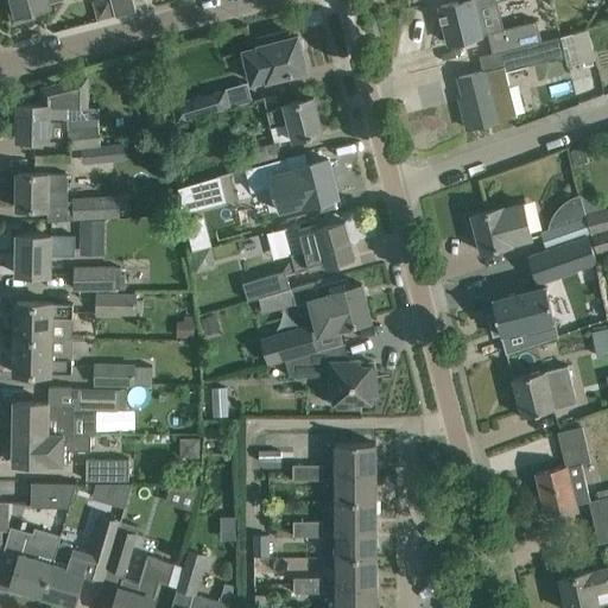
[(50,6),(49,2),(57,0),(113,0),(116,14),(135,11),(132,0),(5,0),(12,24),(43,16),(40,10),(50,6)]
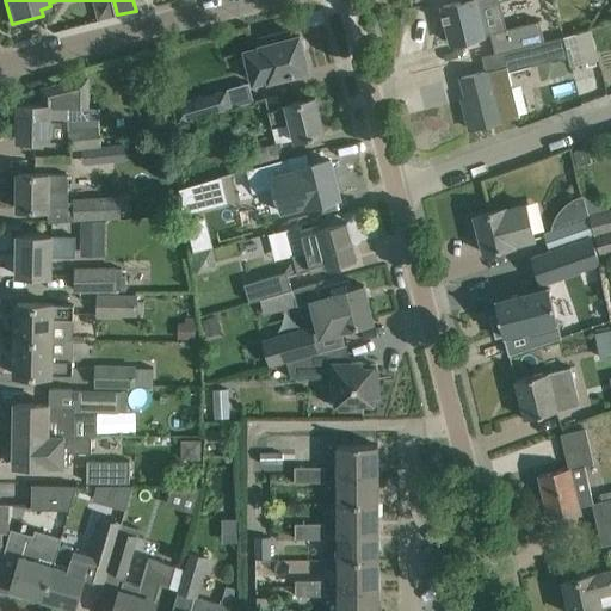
[(444,14),(442,14),(442,16),(443,16),(444,20),(443,22),(443,23),(446,22),(451,44),(483,36),(491,34),(489,32),(506,29),(500,1),(501,0),(460,0),(461,1),(442,6),(444,14)]
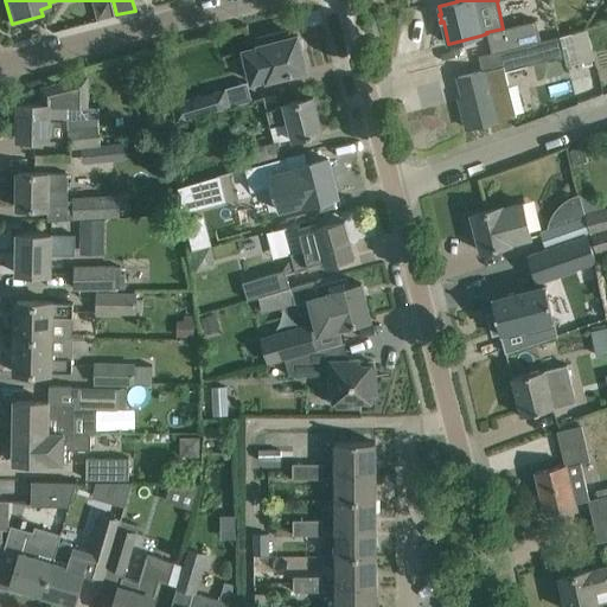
[(503,29),(486,32),(487,33),(492,53),(500,51),(505,50),(529,44),(541,40),(536,20),(503,29)]
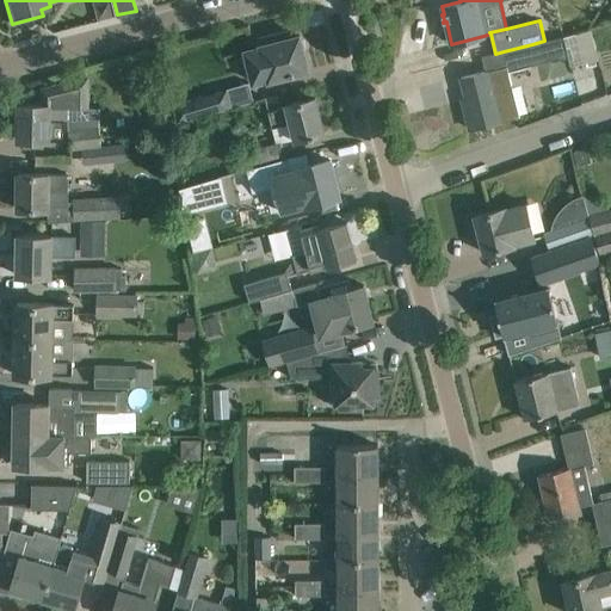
[(308,71),(300,35),(289,38),(287,31),(258,38),(260,47),(245,50),(253,82),(269,79),(269,80),(308,71)]
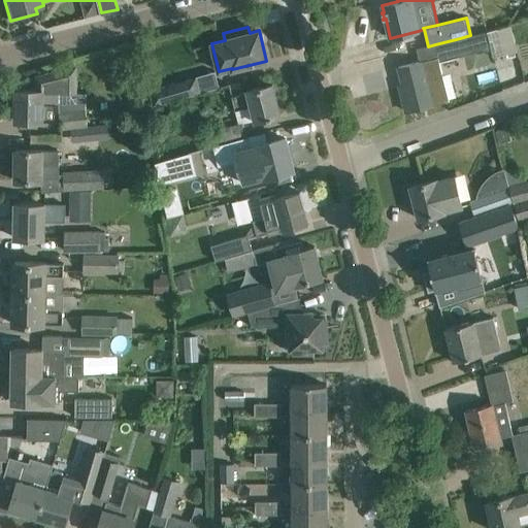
[(460,38),(439,43),(443,62),(491,50),(487,32),(487,31),(470,35),(460,38)]
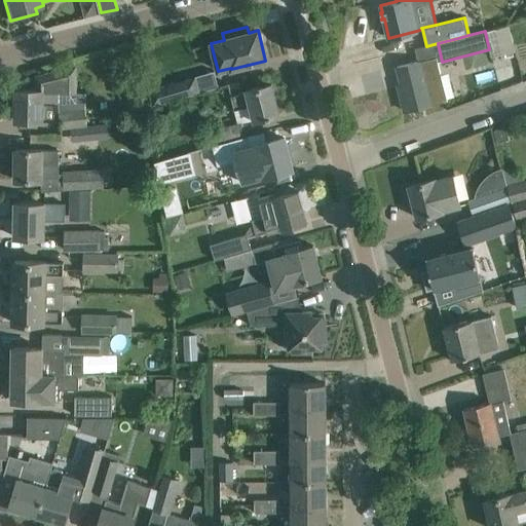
[(418,62),(397,67),(402,89),(399,89),(405,111),(447,101),(437,57),(418,62)]
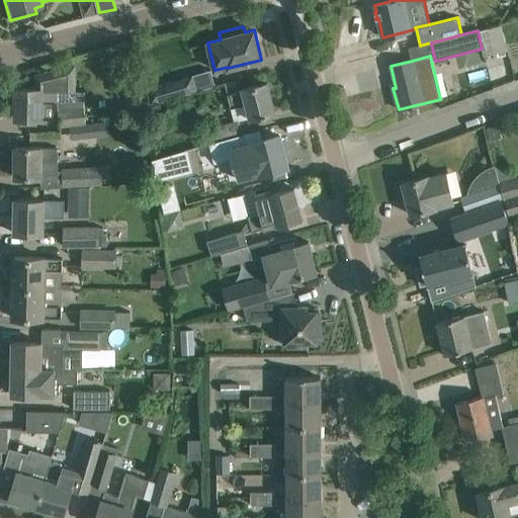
[(74,91),(74,85),(74,65),(40,74),(40,88),(16,88),(15,118),(44,119),(44,118),(59,118),(60,126),(86,123),(84,105),(57,108),(56,103),(56,91),(74,91)]
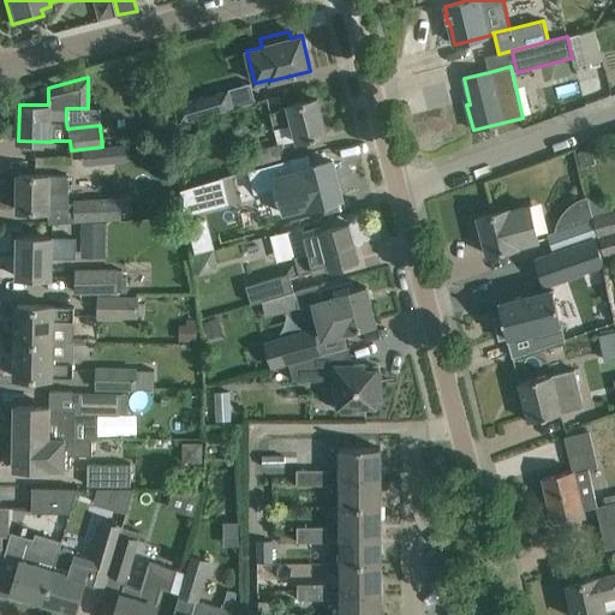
[(212,114),(207,95),(173,105),(178,124),(212,114)]
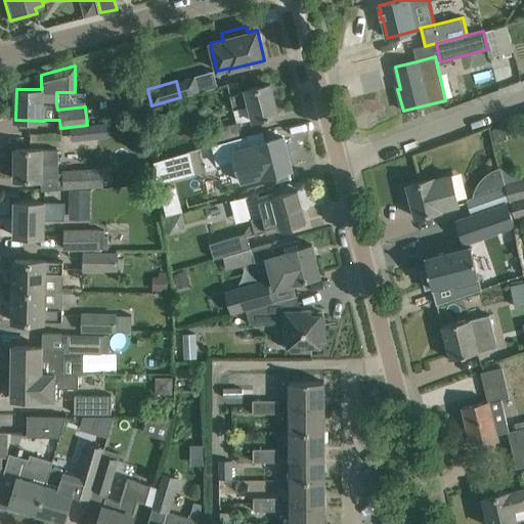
[(234,108),(237,122),(242,122),(253,119),(253,120),(265,117),(265,118),(270,117),(269,116),(278,114),(271,84),(246,90),(246,91),(235,94),(230,95),(231,103),(233,102),(234,108)]
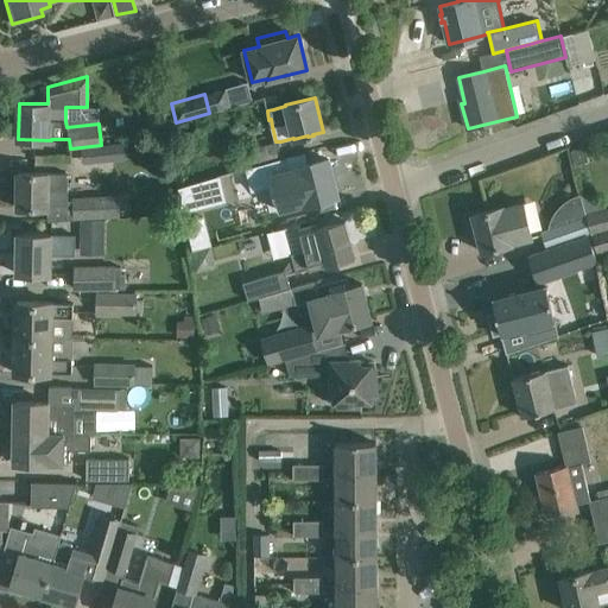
[(164,128),(152,120),(145,130),(157,138),(164,128)]
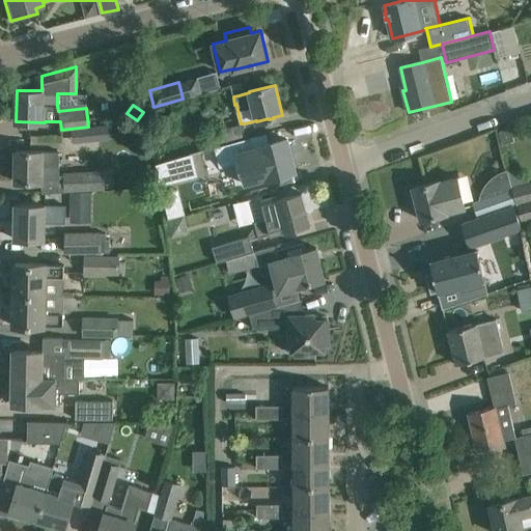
[(210,141),(202,143),(204,149),(217,146),(248,137),(245,123),(241,123),(213,131),(207,133),(210,141)]
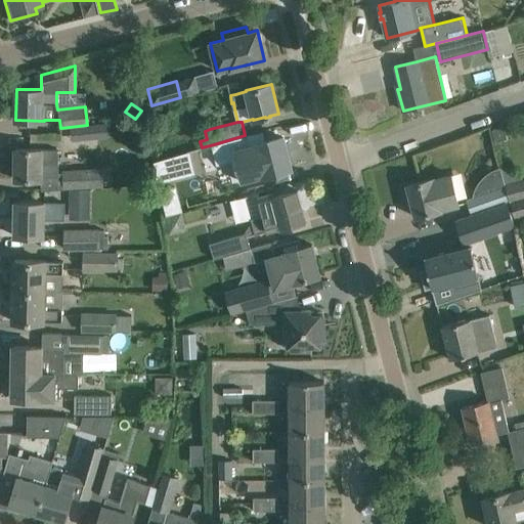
[(108,136),(107,123),(87,125),(88,138),(108,136)]
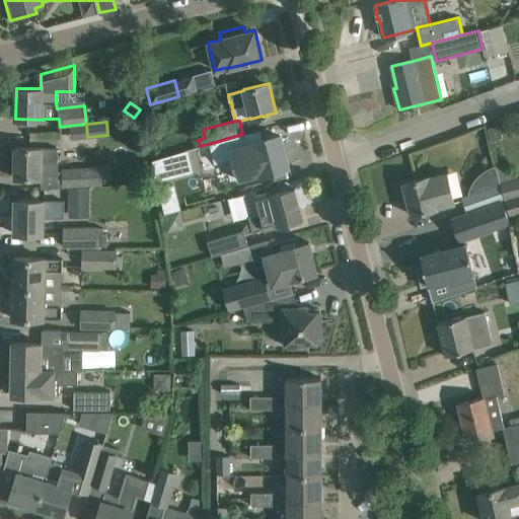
[(488,128),(491,140),(502,138),(499,126),(488,128)]
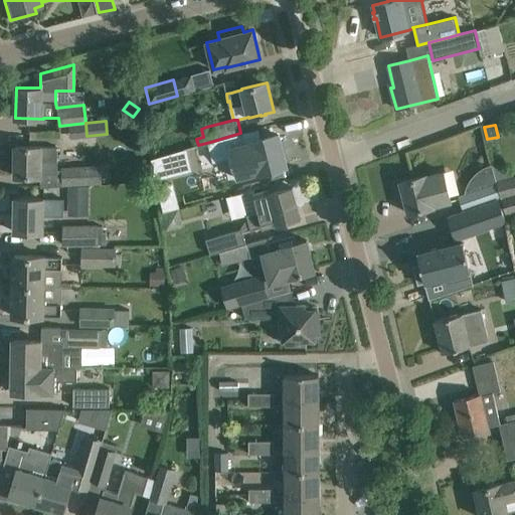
[(240,133),(210,142),(214,159),(228,156),(233,178),(286,164),(279,135),(260,140),(244,144),(241,133),(240,133)]
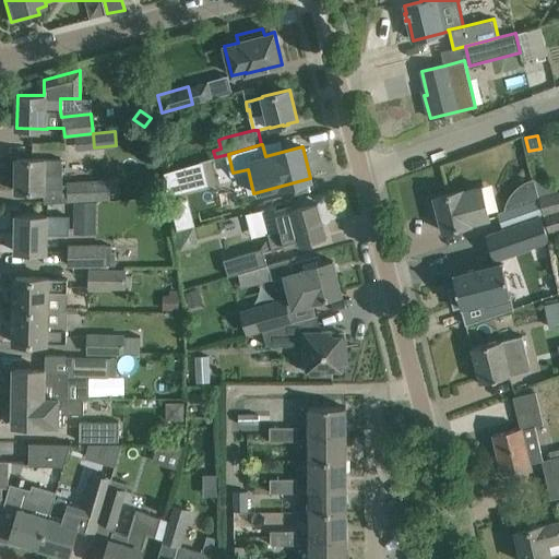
[(15,191),(37,191),(44,191),(44,189),(62,189),(63,161),(45,161),(45,159),(16,158),(15,191)]
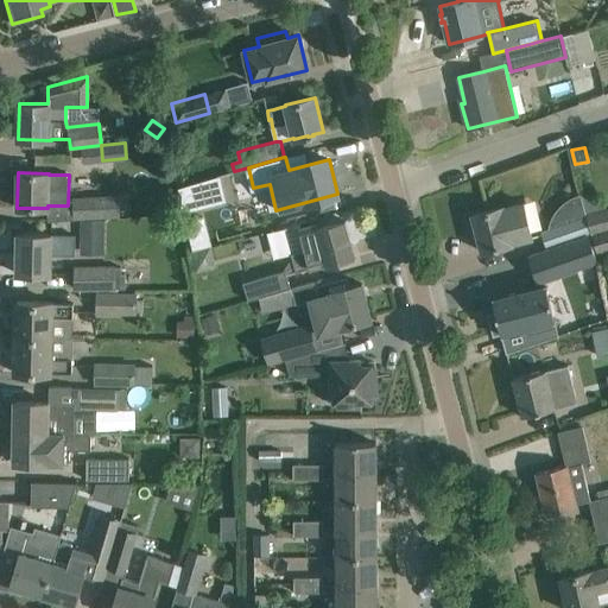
[(219,176),(177,188),(182,211),(225,201),(219,176)]
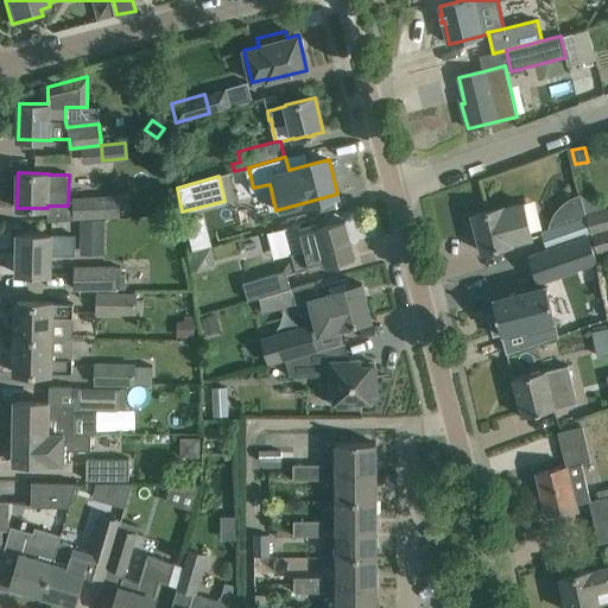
[(74,219),(120,216),(119,195),(73,197),(74,219)]
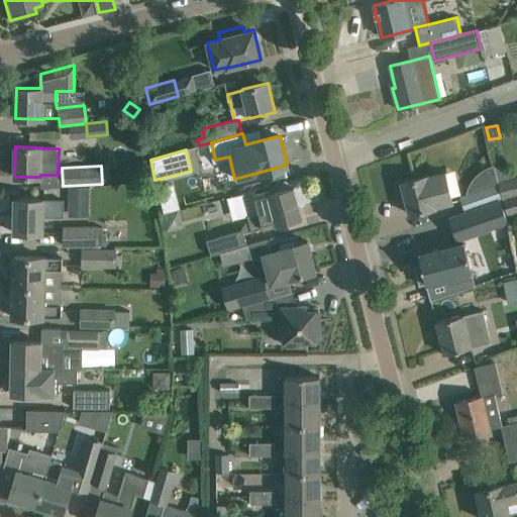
[(451,203),(447,187),(443,173),(428,177),(427,176),(401,183),(409,214),(451,203)]
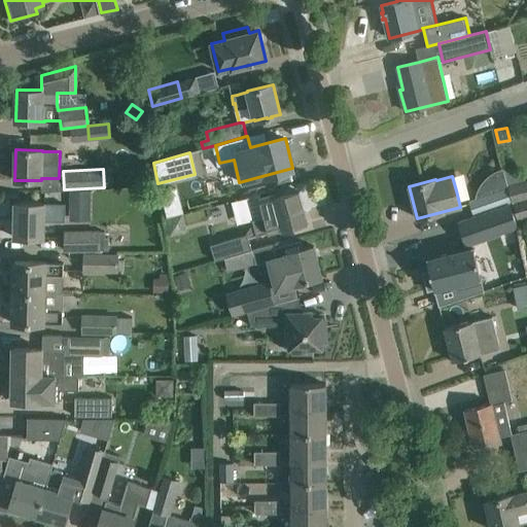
[(513,204),(526,199),(526,180),(517,183),(508,186),(513,202),(513,204)]
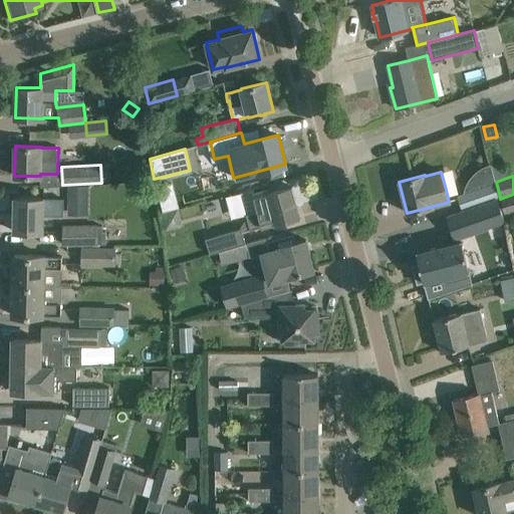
[(500,197),(496,182),(458,196),(463,210),(497,198),(500,197)]
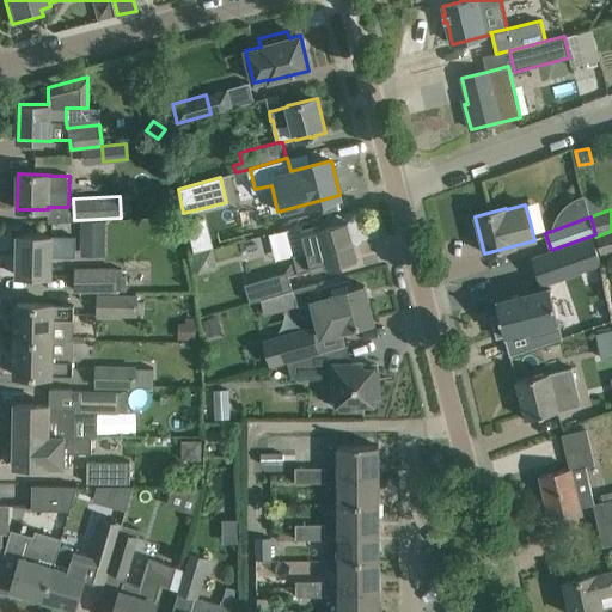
[(108,221),(83,220),(81,256),(106,256),(108,221)]
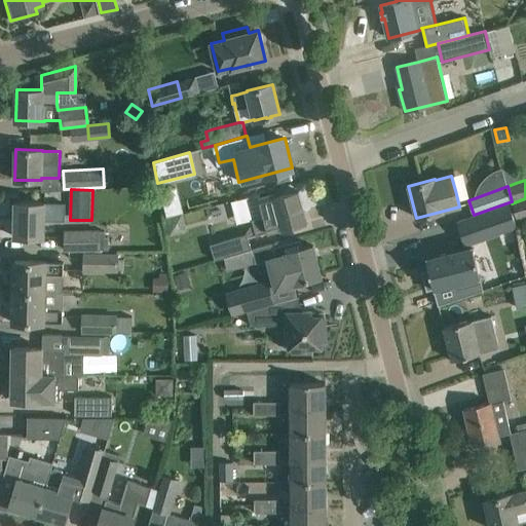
[(255,234),(306,222),(306,221),(304,221),(302,213),(304,213),(298,191),(278,196),(276,191),(258,196),(263,217),(251,220),(255,234)]
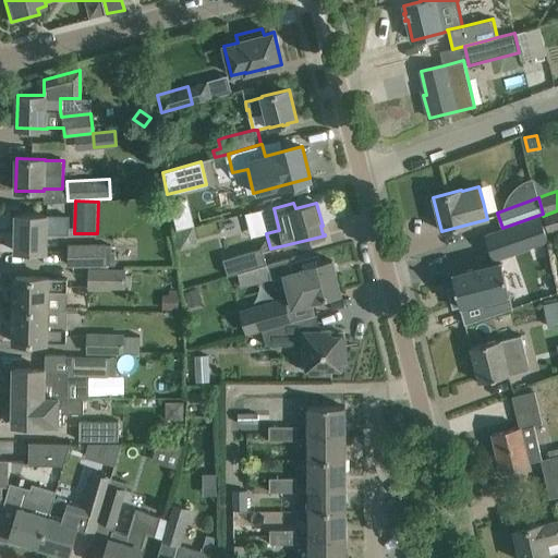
[(557,210),(543,216),(545,223),(547,231),(557,228),(557,210)]
